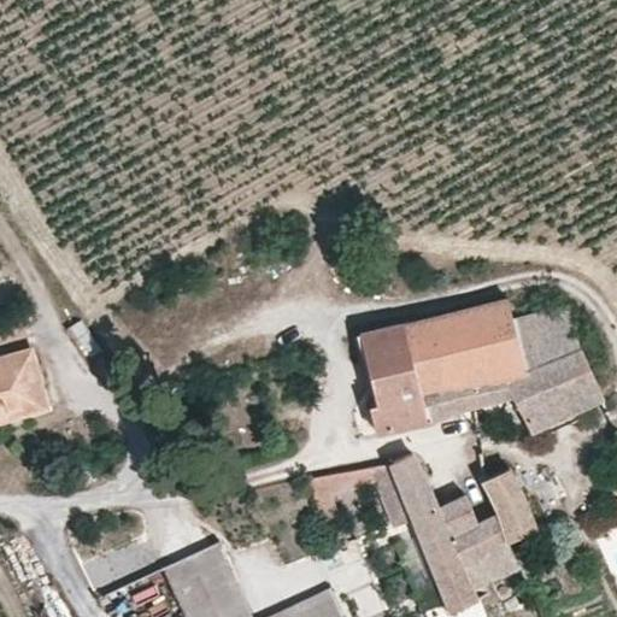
[(406,321),(432,417),(503,394),(506,401),(516,398),(530,433),(604,401),(580,352),(568,306),(515,316),(509,295),(406,321)]
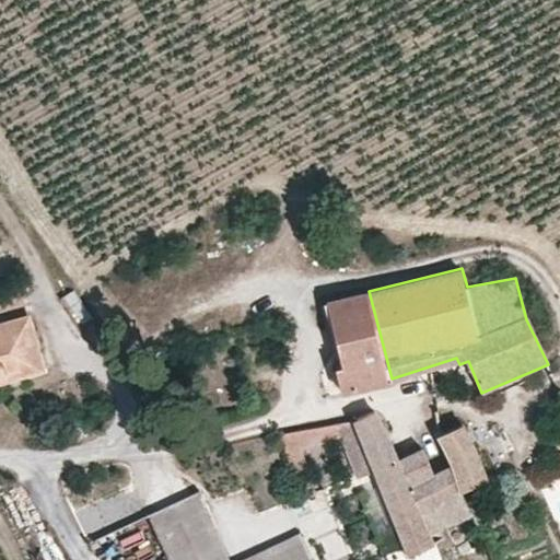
[(21,286),(0,291),(0,378),(45,365),(33,327),(21,286)]
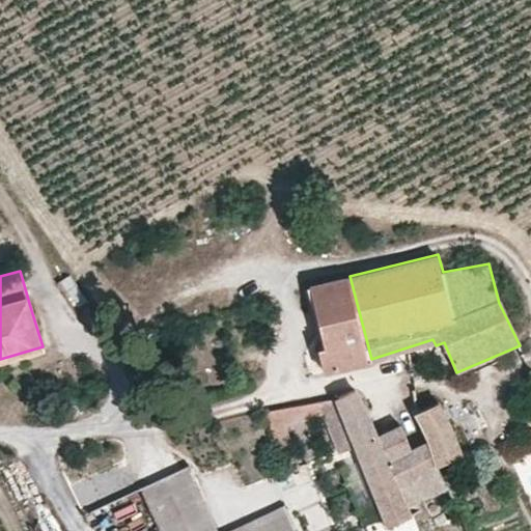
[(326,369),(371,359),(350,276),(312,285),(326,344),(319,346),(326,369)]
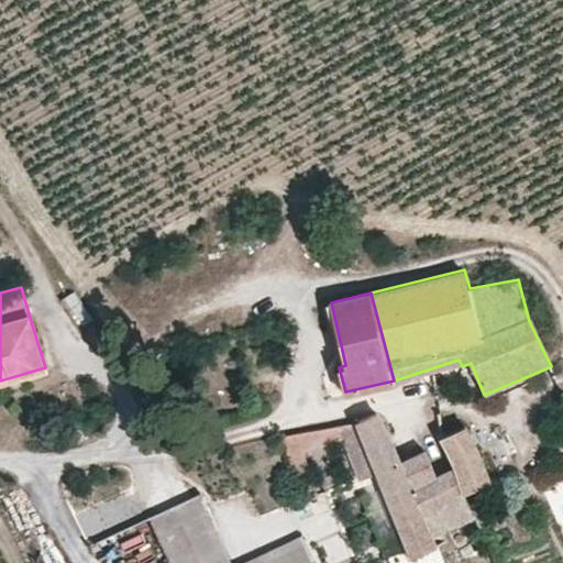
[(405,550),(474,519),(464,496),(453,468),(439,474),(434,473),(424,450),(399,461),(378,415),(376,414),(355,422),(374,471),(405,550)]
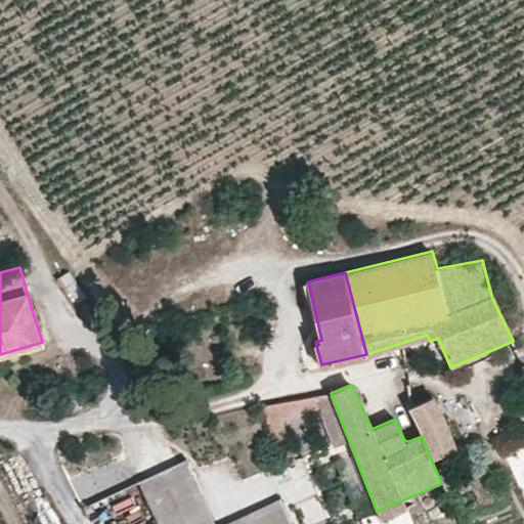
[(348,438),(331,393),(315,395),(320,406),(335,444),(348,438)]
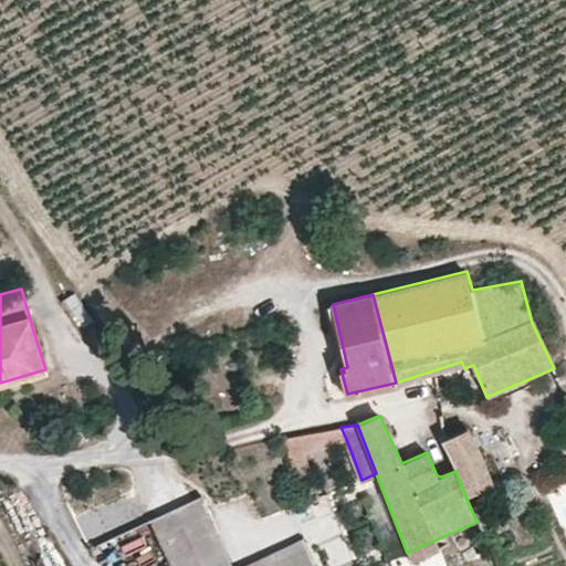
[(281,433),(304,501),(320,495),(301,449),(346,439),(341,427),(281,433)]
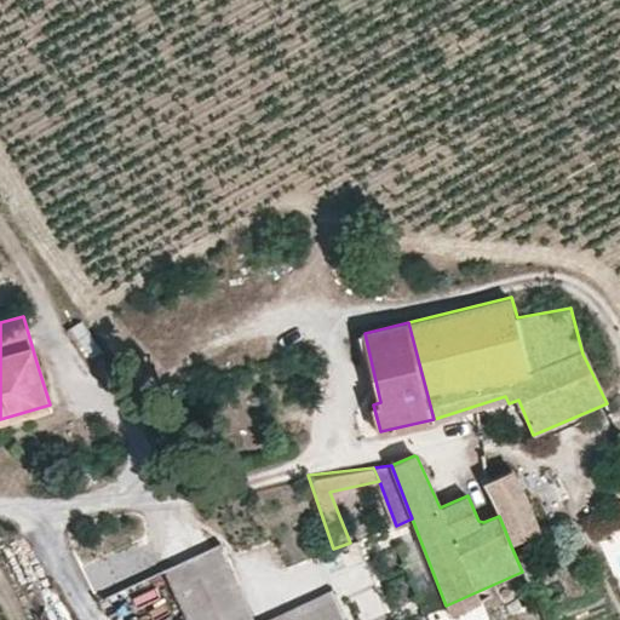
[(499,516),(511,546),(537,534),(510,474),(486,484),(499,516)]
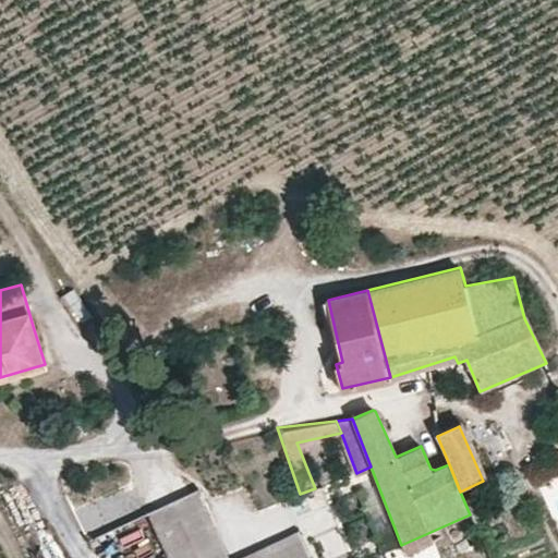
[(217,541),(196,492),(171,502),(192,550),(217,541)]
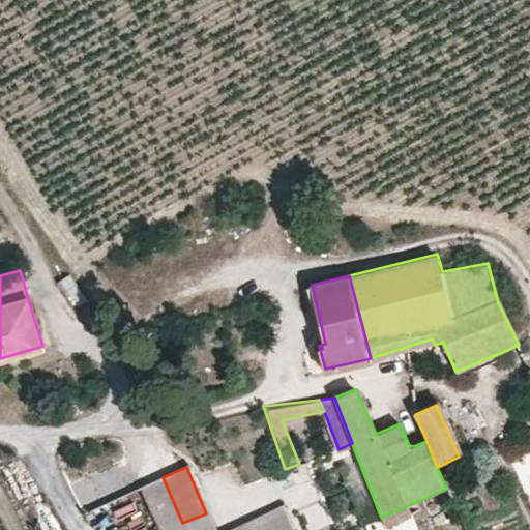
[(212,529),(206,513),(182,523),(163,477),(142,487),(160,529),(296,529),(295,526),(286,529),(212,529)]
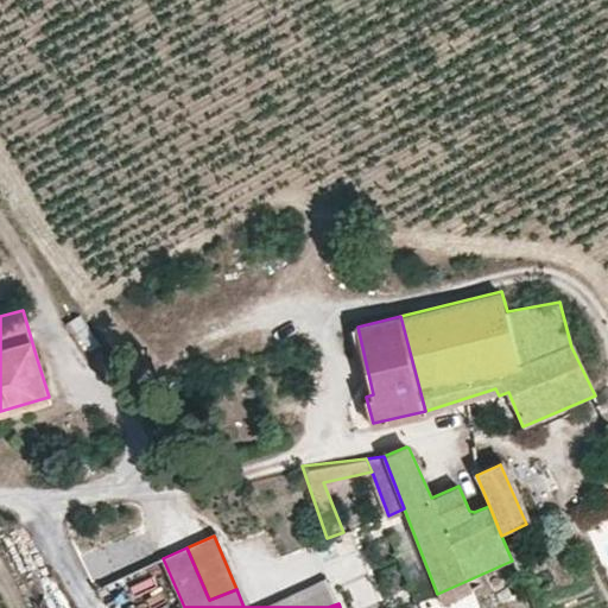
[(328,607),(339,603),(328,580),(265,607),(328,607)]
